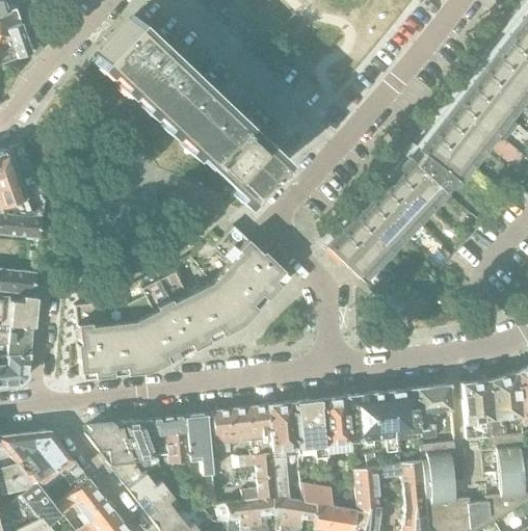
[(0,0),(0,17),(9,14),(5,0),(0,0)]
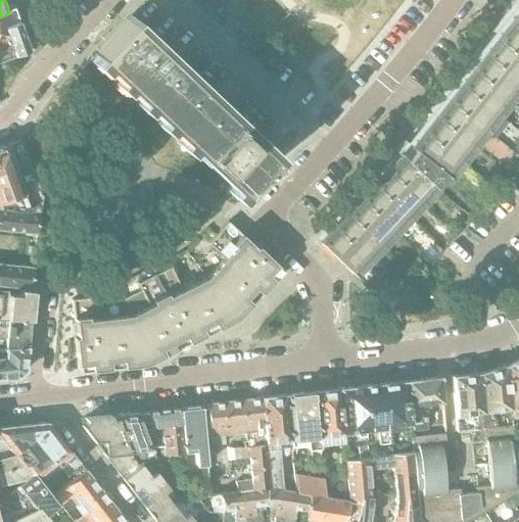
[(451,176),(498,115),(518,89),(518,1),(405,146),(317,238),(338,258),(357,276),(440,188),(437,185),(447,174),(451,176)]
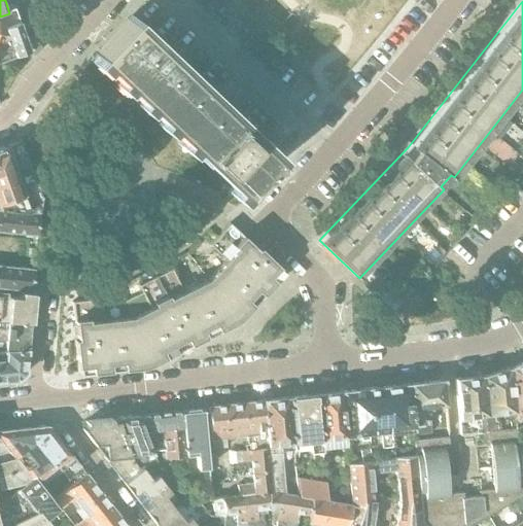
[(0,65),(1,66),(13,61),(23,57),(23,58),(33,54),(33,53),(19,11),(19,10),(22,9),(21,8),(9,13),(0,16),(0,65)]
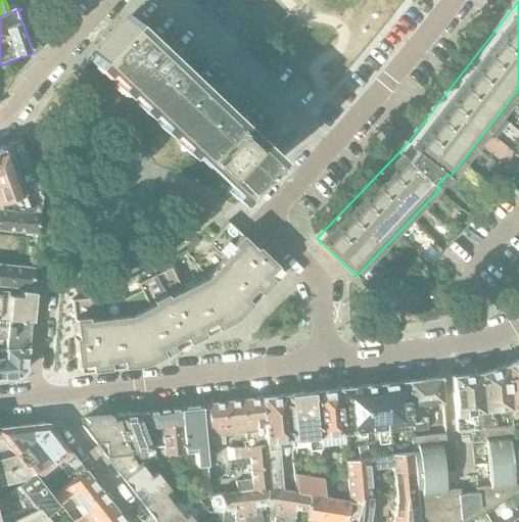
[(241,119),(134,16),(98,55),(204,156),(243,193),(280,154),(265,140),(258,134),(263,131),(277,130),(277,123),(255,102),(241,119)]
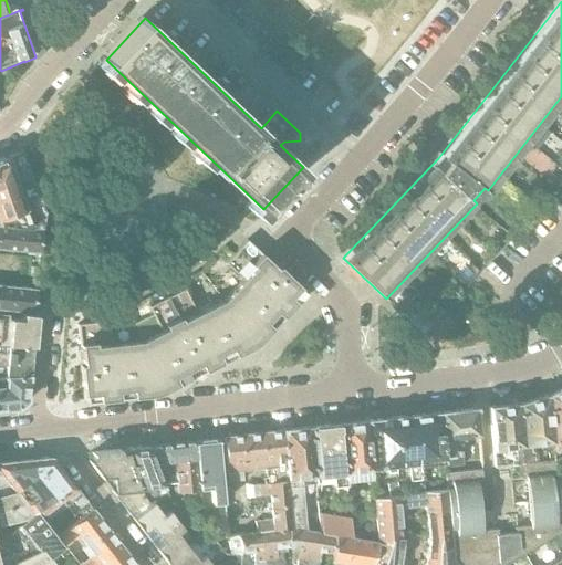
[(0,226),(0,227),(14,228),(21,228),(47,231),(49,217),(49,215),(31,165),(27,154),(9,160),(0,163),(0,199),(4,212),(0,213),(0,215),(0,226)]
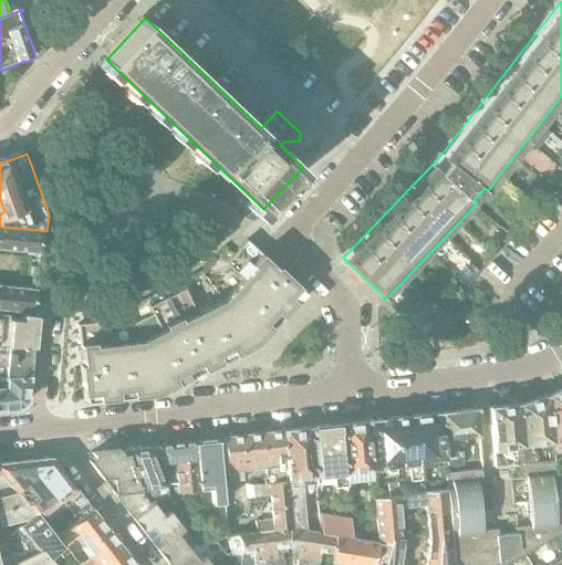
[(0,230),(0,250),(19,252),(21,228),(14,228),(0,227),(0,230)]
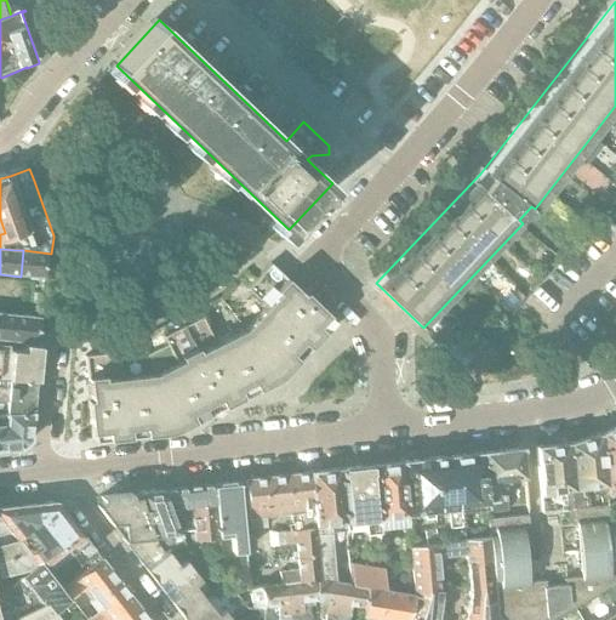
[(49,279),(51,254),(23,250),(21,277),(49,279)]
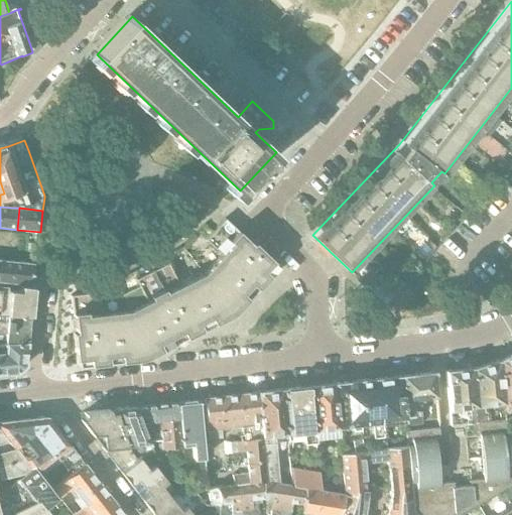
[(207,275),(234,314),(237,312),(250,299),(246,295),(255,286),(259,289),(271,276),(267,273),(275,265),(278,268),(280,266),(257,244),(254,247),(245,238),(246,237),(229,221),(209,241),(225,256),(217,265),(216,264),(212,269),(213,269),(207,275)]
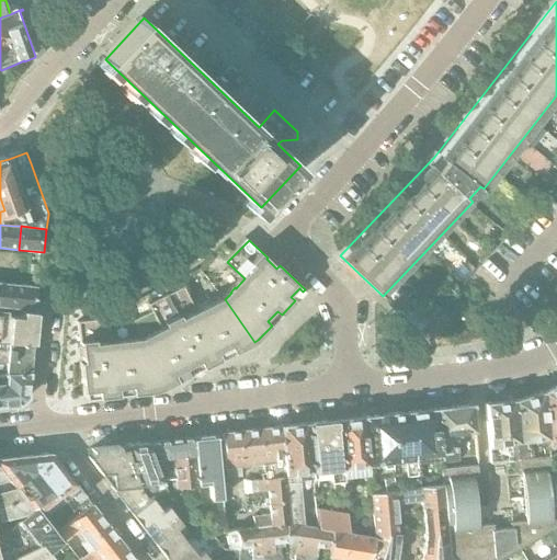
[(0,307),(12,308),(14,286),(0,284),(0,307)]
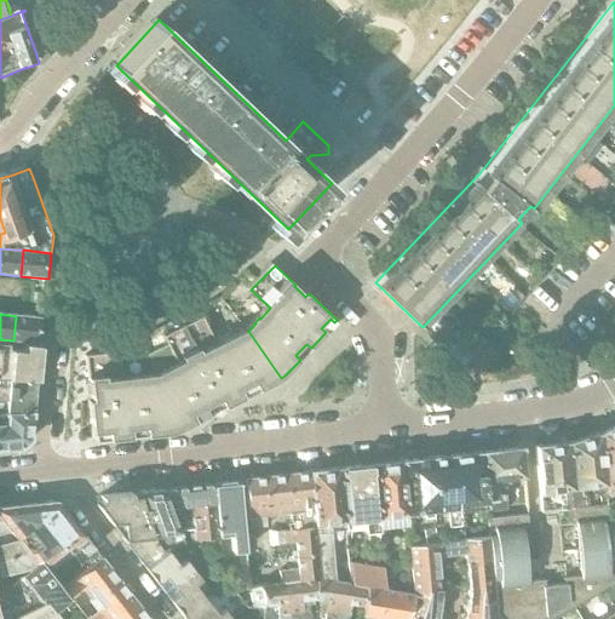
[(28,342),(42,344),(45,319),(16,316),(13,340),(28,342)]
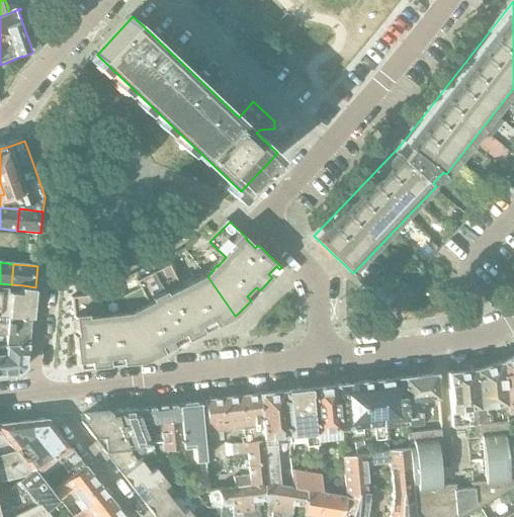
[(234,317),(235,316),(207,276),(199,280),(194,282),(194,283),(183,288),(172,266),(140,282),(151,305),(146,308),(145,307),(140,310),(132,314),(131,314),(143,361),(149,359),(165,351),(163,346),(175,341),(177,345),(179,344),(177,339),(187,335),(189,339),(191,338),(189,334),(200,328),(203,332),(205,331),(203,327),(215,321),(217,325),(234,317)]
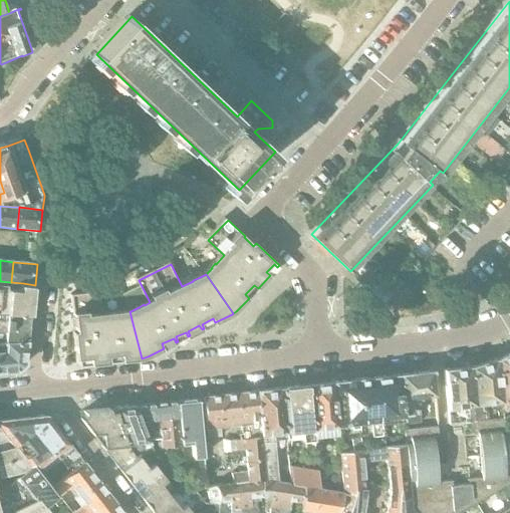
[(389,278),(374,293),(388,305),(402,290),(389,278)]
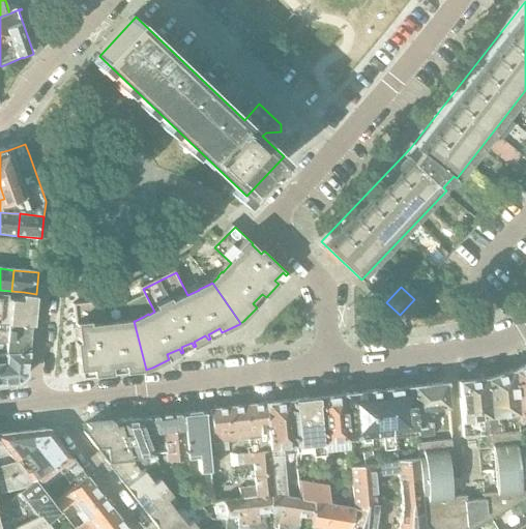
[(0,322),(33,324),(36,294),(24,292),(23,299),(0,298),(0,322)]
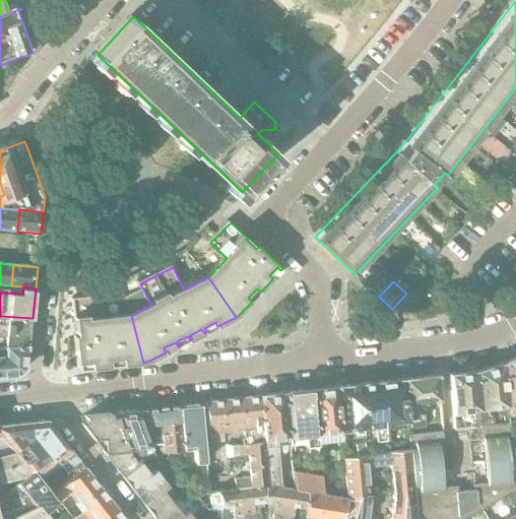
[(125,365),(143,363),(131,315),(124,316),(118,316),(118,317),(106,318),(104,297),(87,299),(75,300),(78,324),(79,324),(80,336),(77,337),(80,370),(83,369),(82,365),(93,363),(93,368),(112,366),(112,361),(125,360),(125,365)]
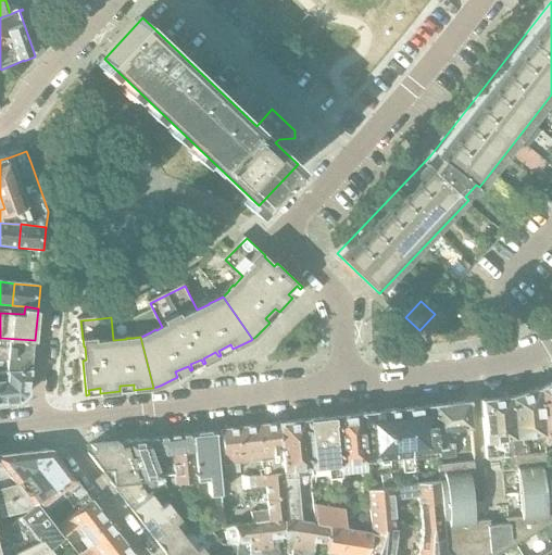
[(0,370),(32,371),(35,340),(0,338),(0,370)]
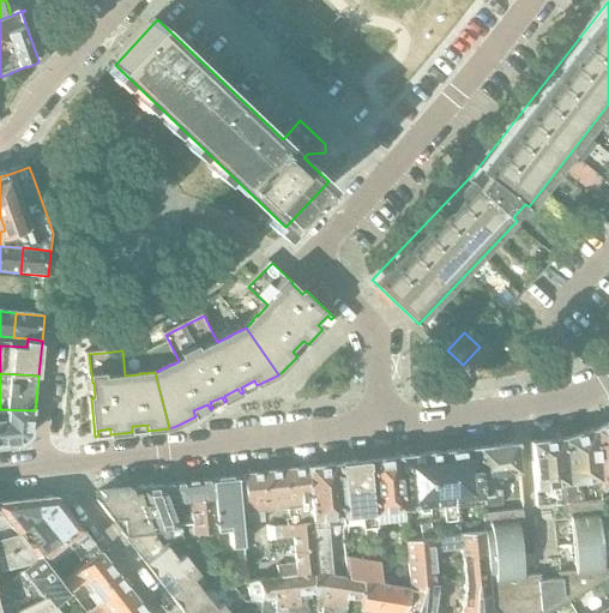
[(32,437),(35,410),(0,409),(0,446),(25,444),(34,437),(32,437)]
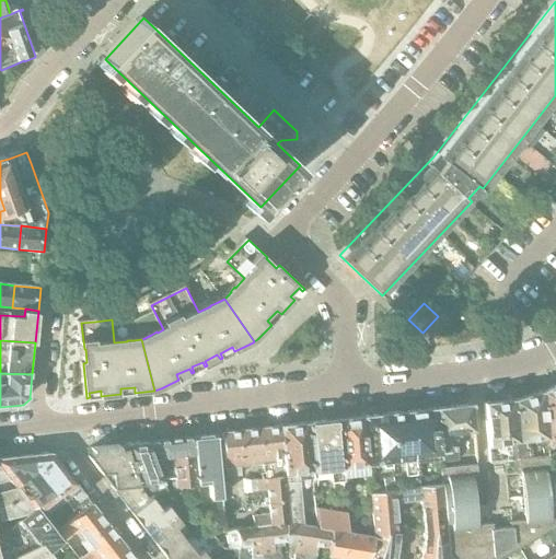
[(552,447),(555,444),(555,387),(546,393),(551,438),(552,447)]
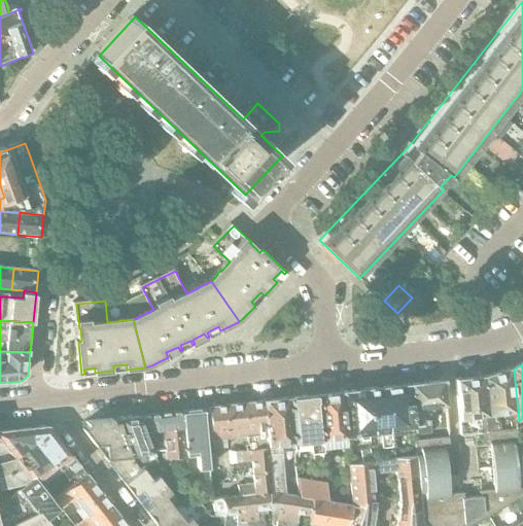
[(518,412),(514,370),(487,378),(490,434),(502,433),(501,422),(498,422),(498,416),(518,412)]
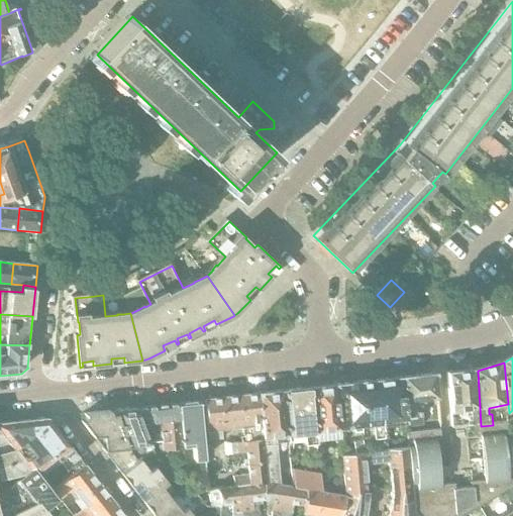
[(472,427),(478,426),(481,426),(478,371),(450,374),(453,412),(474,408),(476,420),(472,421),(472,427)]
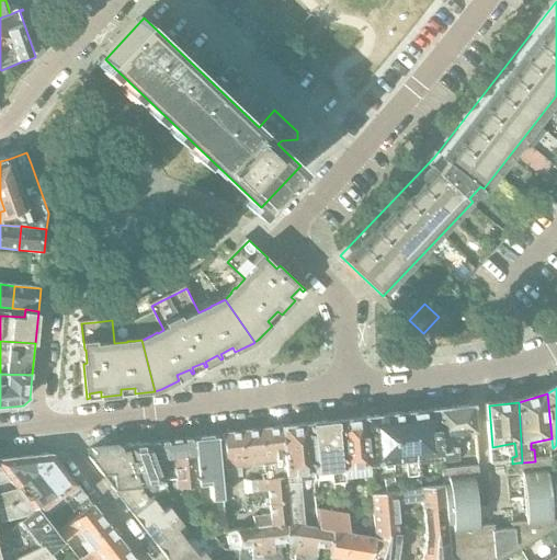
[(441,411),(444,454),(443,455),(444,465),(463,463),(462,447),(463,447),(462,440),(466,438),(465,434),(479,433),(476,407),(441,411)]
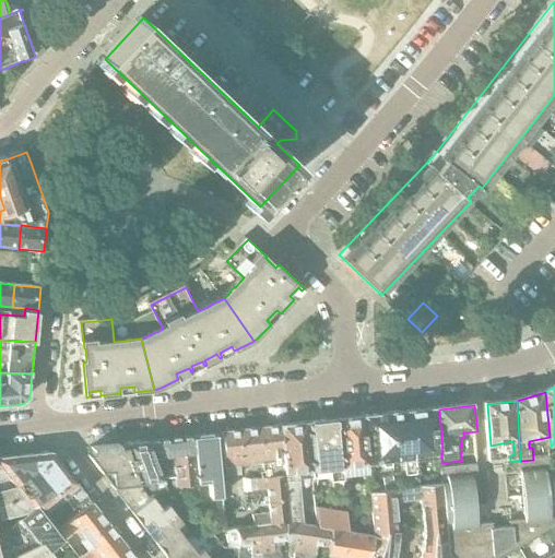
[(441,453),(443,452),(439,410),(415,413),(420,455),(441,453)]
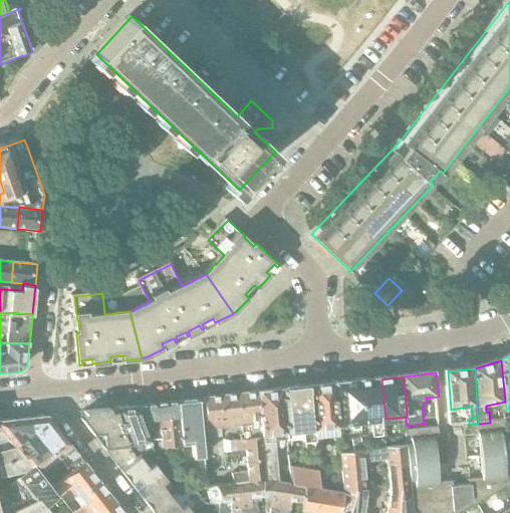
[(386,419),(381,379),(361,381),(365,425),(373,424),(375,437),(381,437),(381,448),(397,447),(396,442),(389,442),(386,419)]
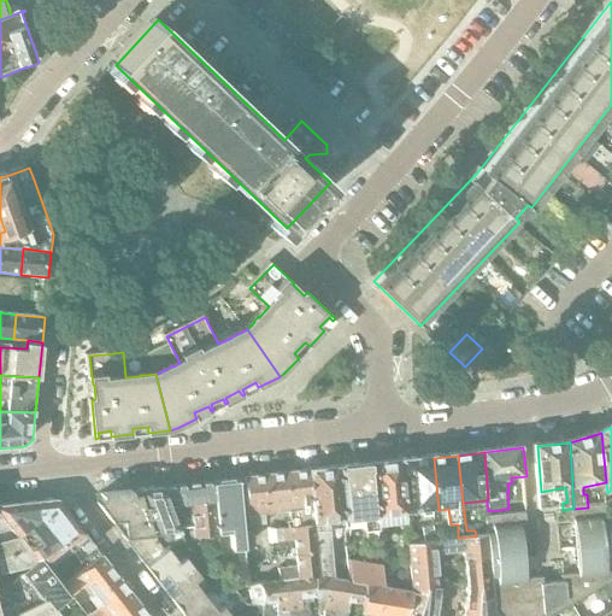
[(409,514),(439,510),(434,458),(402,462),(409,514)]
